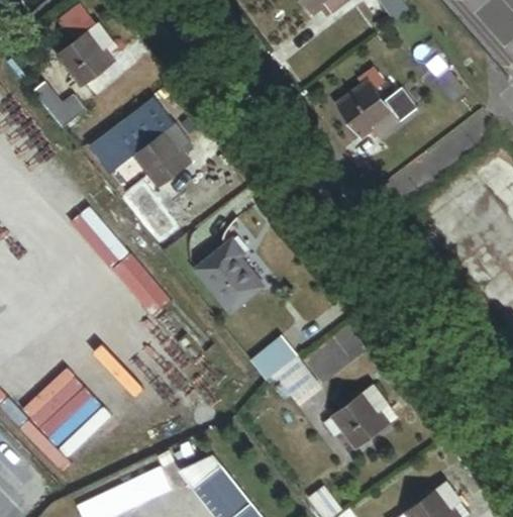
[(325,18),(349,0),(300,0),(311,14),(319,9),(325,18)]
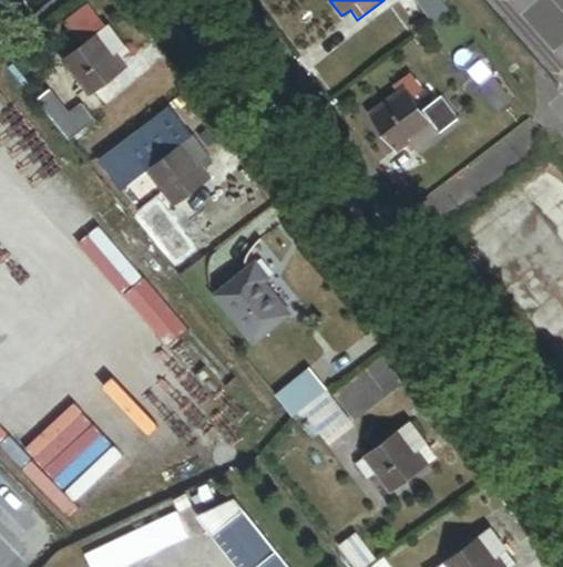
[(433,0),(419,0),(415,4),(429,24),(443,13),(433,0)]
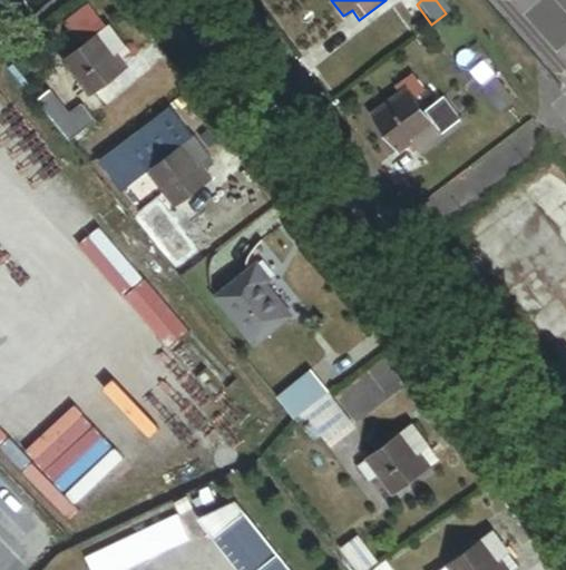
[(90,95),(124,69),(117,60),(126,53),(107,29),(65,61),(90,95)]
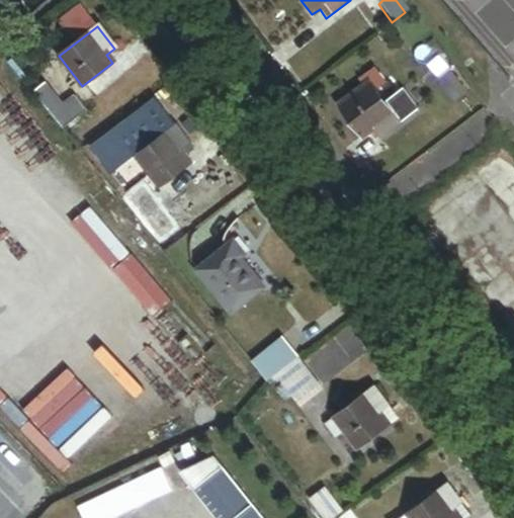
[(465,92),(448,68),(435,78),(452,101),(465,92)]
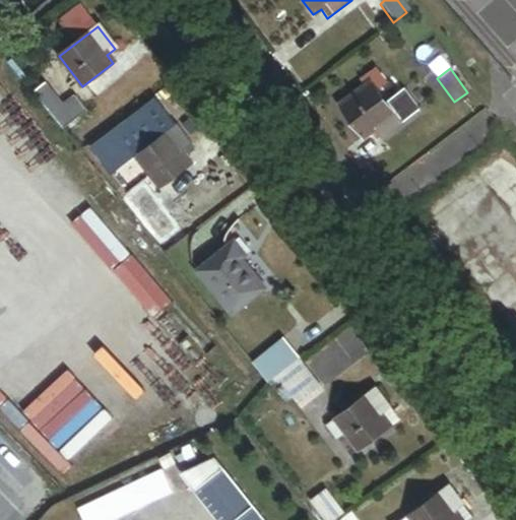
[(29,90),(62,129),(85,111),(72,95),(61,105),(42,81),(29,90)]
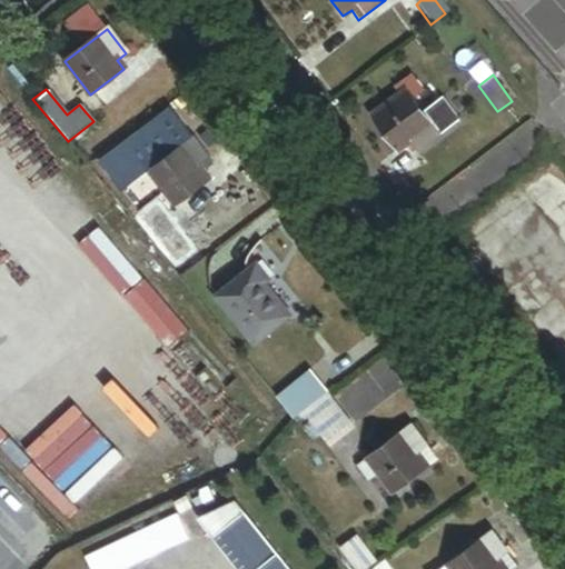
[(418,149),(443,130),(434,118),(427,123),(404,92),(368,119),(395,153),(412,140),(418,149)]
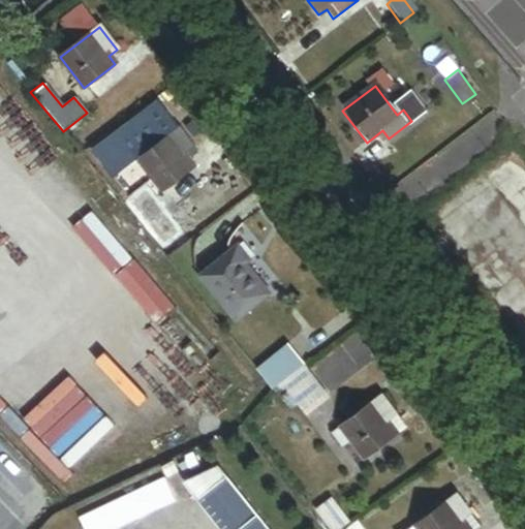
[(140,159),(162,191),(194,168),(189,161),(197,155),(180,130),(140,159)]
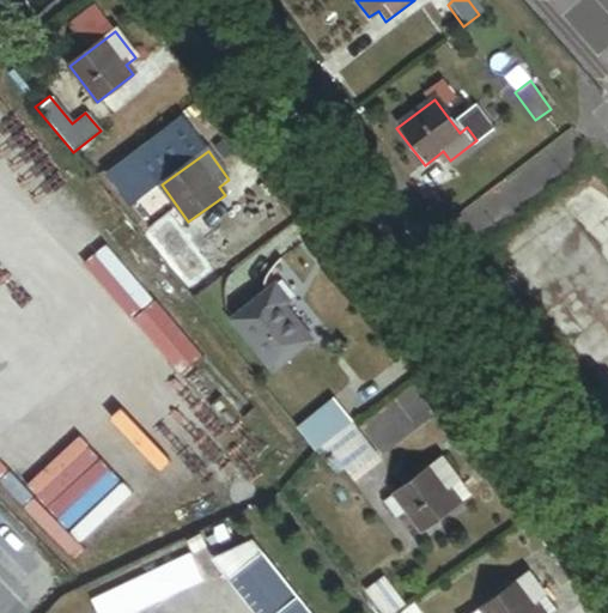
[(143,238),(178,281),(193,269),(182,256),(192,248),(168,218),(143,238)]
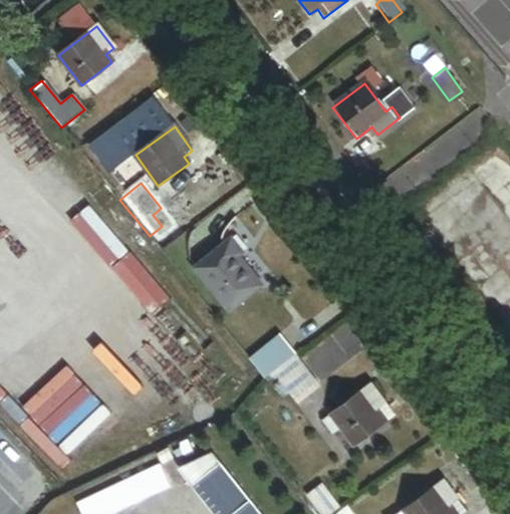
[(161,208),(153,215),(162,226),(170,220),(161,208)]
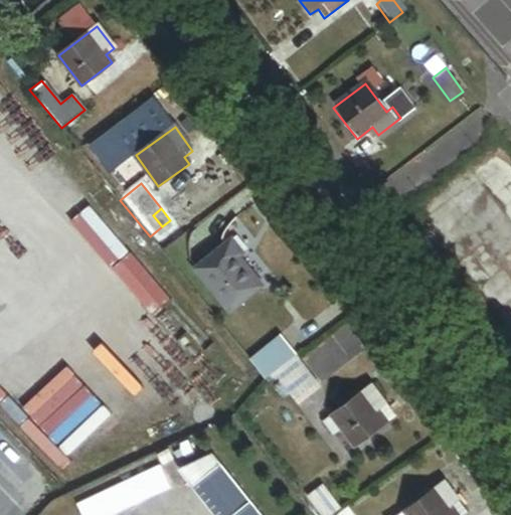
[(226,243),(234,237),(228,230),(226,232),(224,236),(225,241),(226,243)]
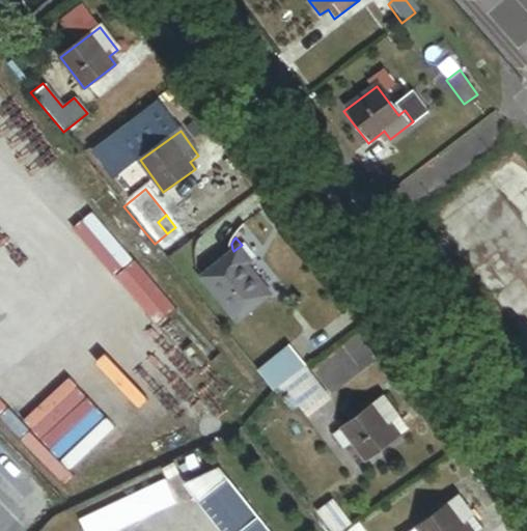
[(237,318),(271,291),(247,261),(252,258),(242,245),(233,251),(202,276),(237,318)]
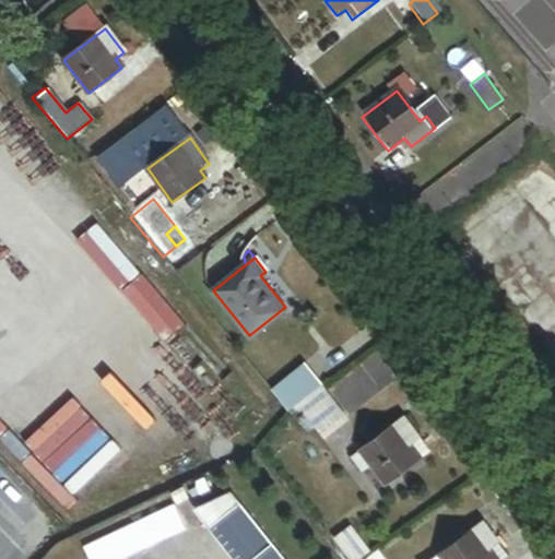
[(326,390),(327,389),(307,363),(270,391),(286,412),(294,407),(326,390)]
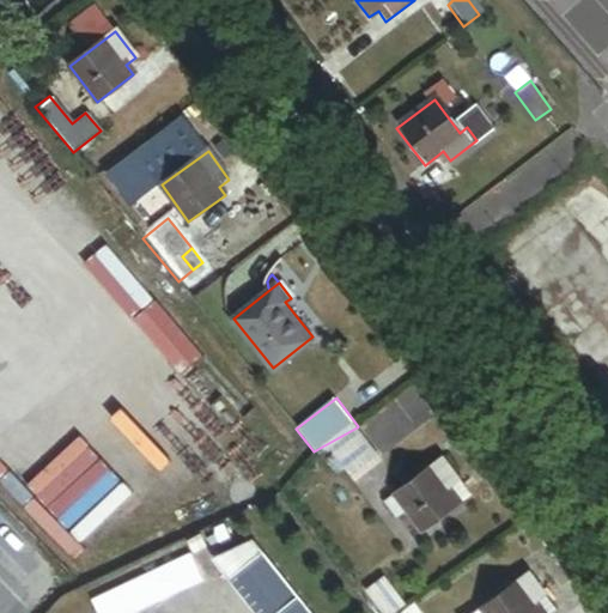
[(374,469),(383,462),(357,428),(322,447),(354,489),(376,473),(374,469)]
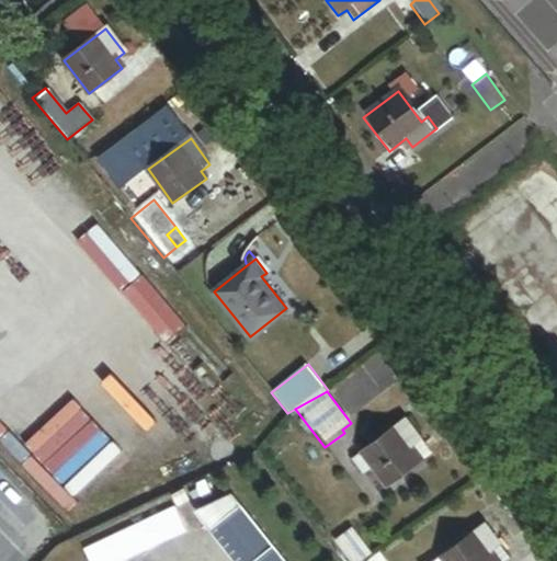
[(401,428),(360,459),(384,492),(417,468),(410,459),(420,453),(401,428)]
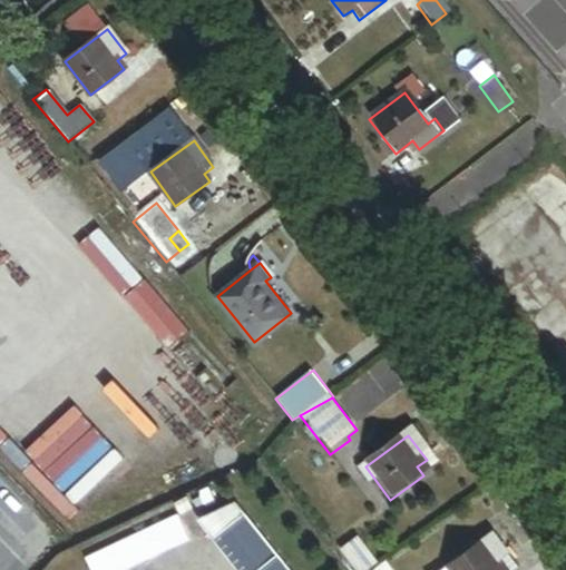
[(433,469),(427,460),(417,467),(423,475),(433,469)]
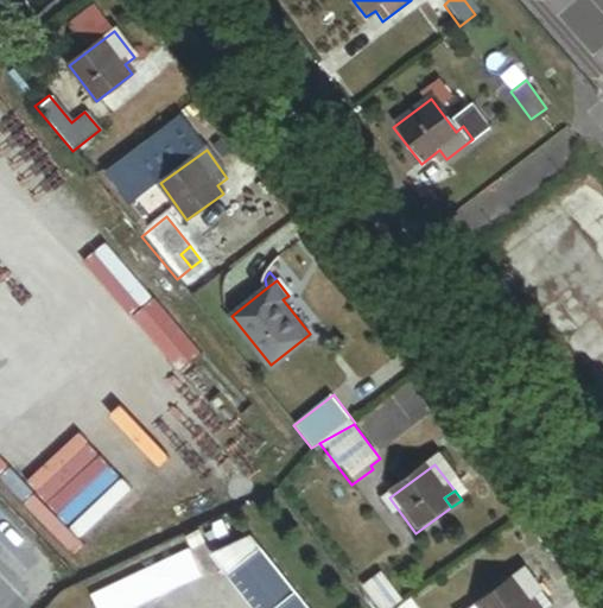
[(221,519),(209,524),(214,534),(226,530),(221,519)]
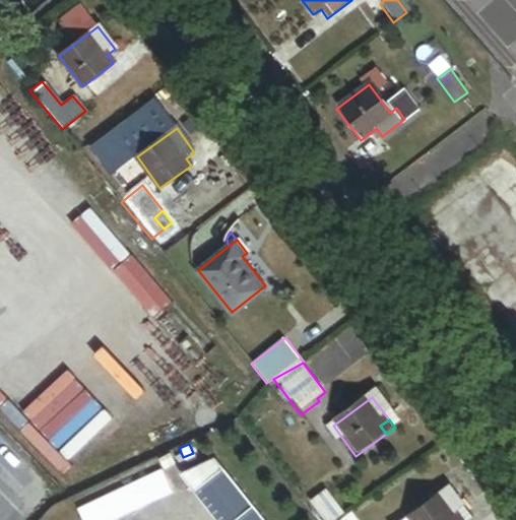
[(192,491),(221,466),(213,457),(177,471),(192,491)]
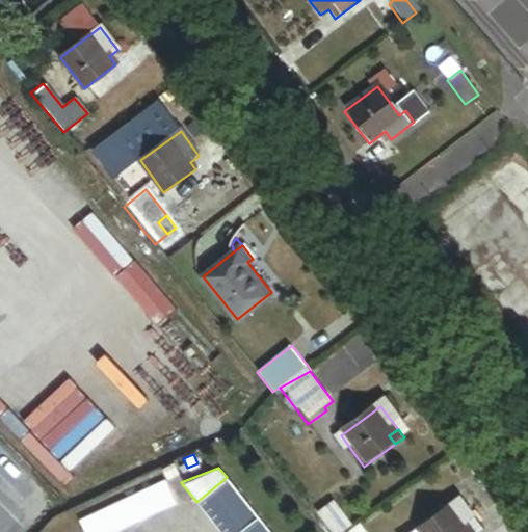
[(271,531),(227,477),(196,502),(221,531),(271,531)]
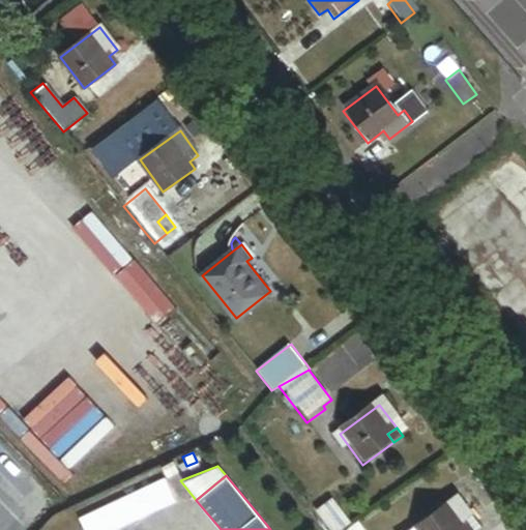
[(472,529),(449,500),(412,529),(472,529)]
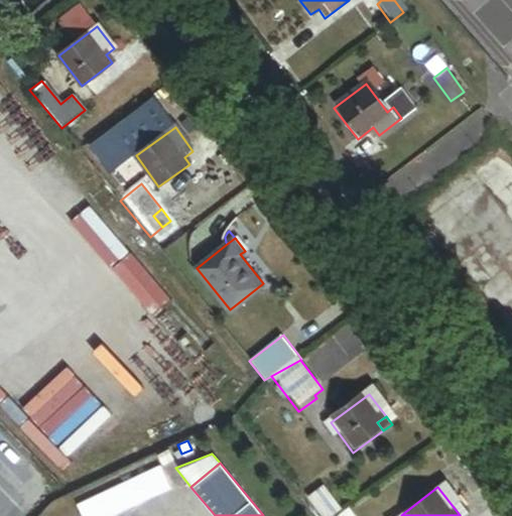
[(326,515),(336,509),(321,488),(307,497),(321,515),(326,515)]
